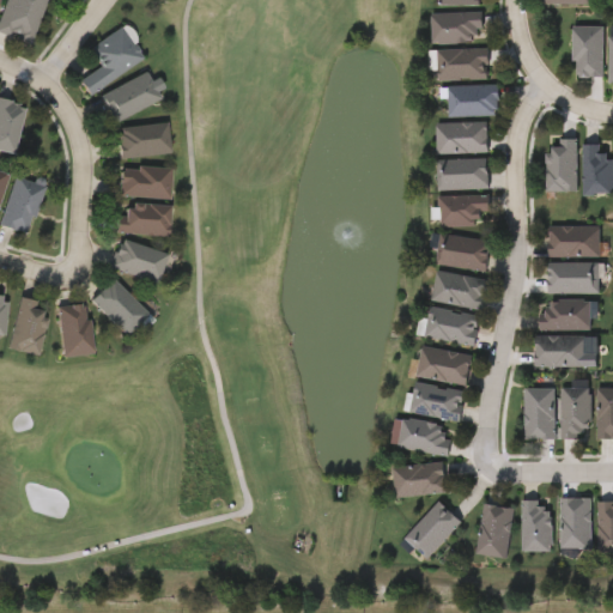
[(0,35),(0,23),(7,0),(48,0),(34,47),(0,35)]
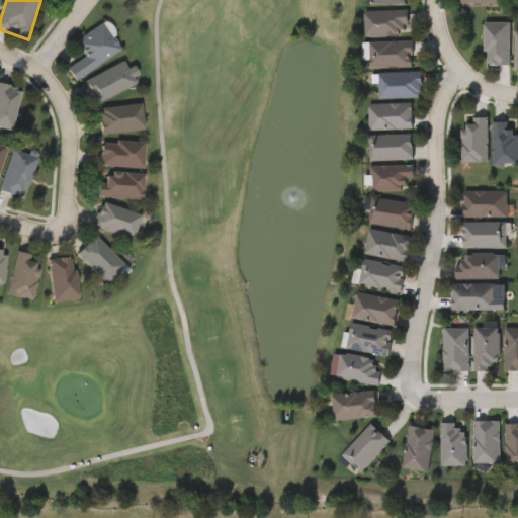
[(367,14),(411,14),(411,37),(367,37),(367,14)]
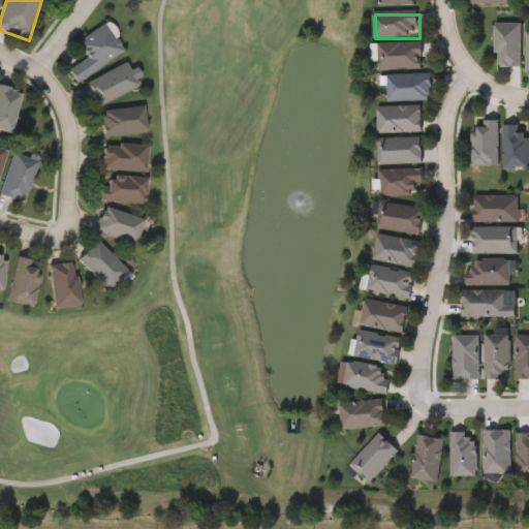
[(124,53),(79,84),(69,71),(88,59),(78,44),(105,25),(124,53)]
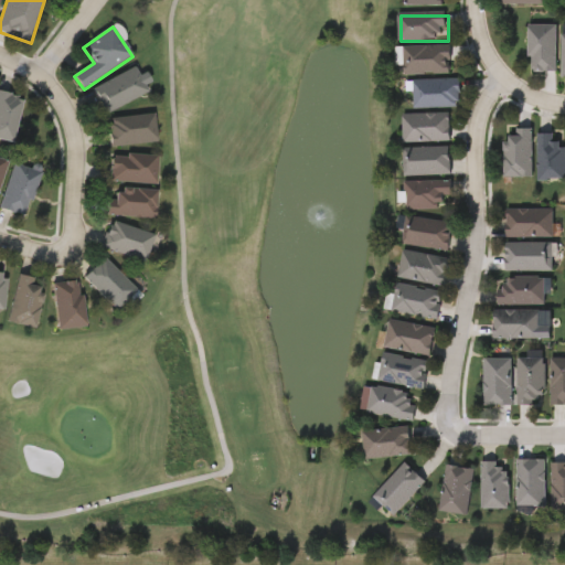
[(532,73),(532,27),(558,27),(558,73),(532,73)]
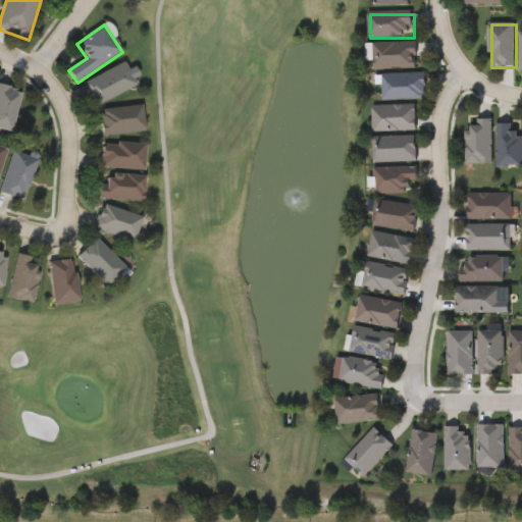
[(374,44),(418,44),(419,69),(375,70),(374,44)]
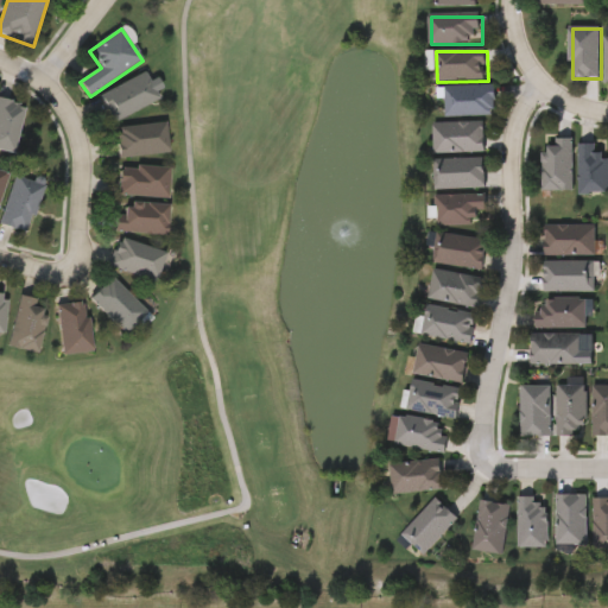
[(100,94),(147,75),(159,103),(112,124),(100,94)]
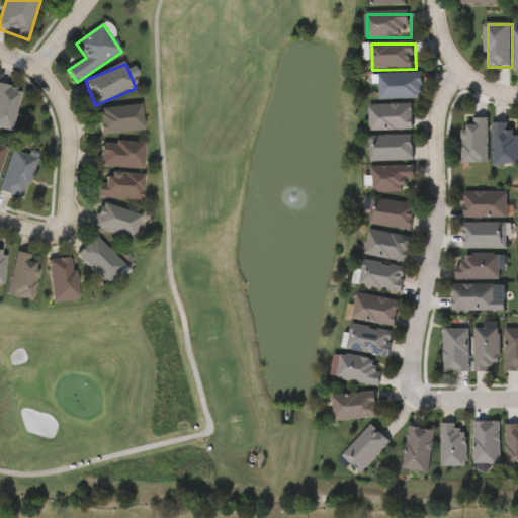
[(424,99),(381,99),(381,74),(424,74),(424,99)]
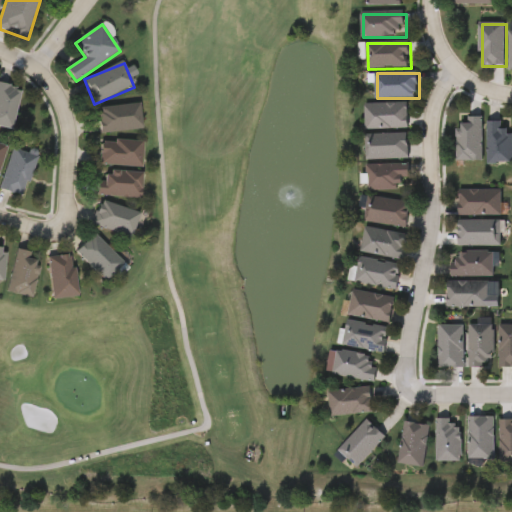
[(13,131),(0,128),(0,84),(22,90),(13,131)]
